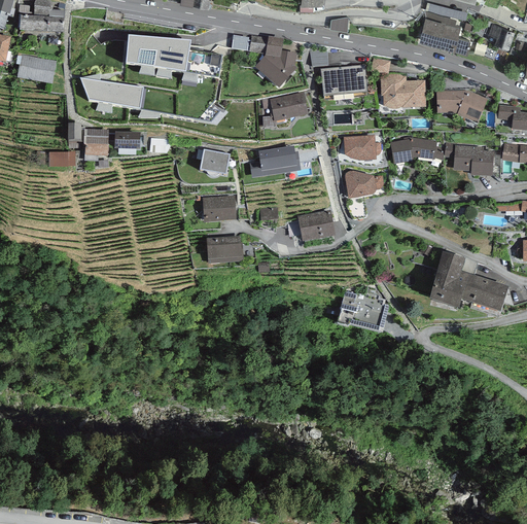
[(9,14),(12,0),(0,0),(0,27),(3,28),(7,13),(9,14)]
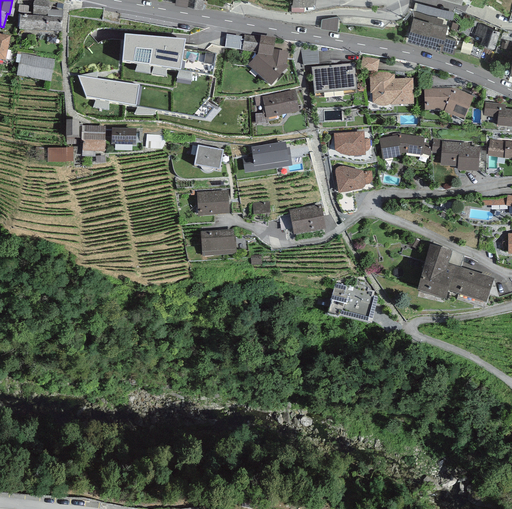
[(51,0),(34,0),(33,12),(62,14),(62,8),(51,8),(51,0)]
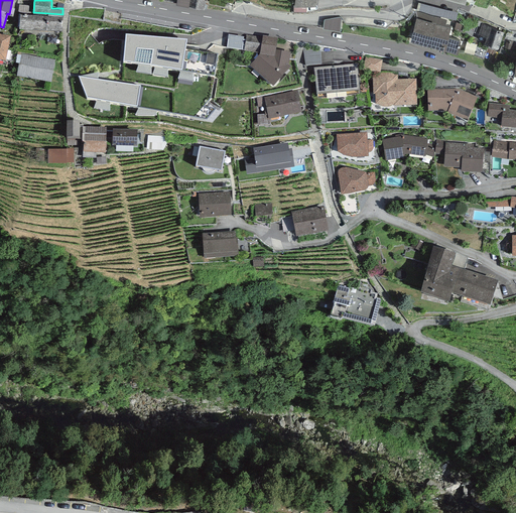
[(453,18),(417,9),(409,38),(444,47),(445,46),(458,50),(461,37),(448,34),(453,18)]
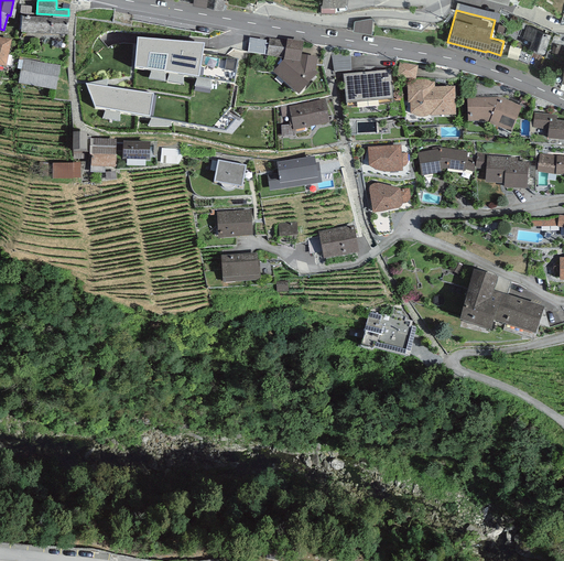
[(68,18),(22,14),(22,31),(67,33),(68,18)]
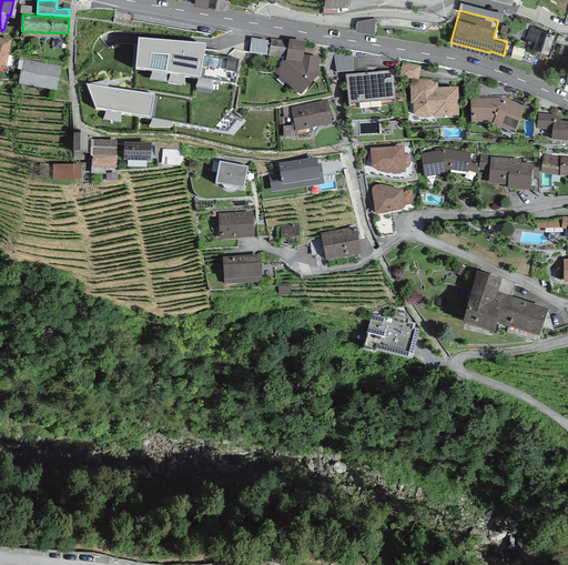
[(375,16),(357,19),(356,28),(374,30),(375,16)]
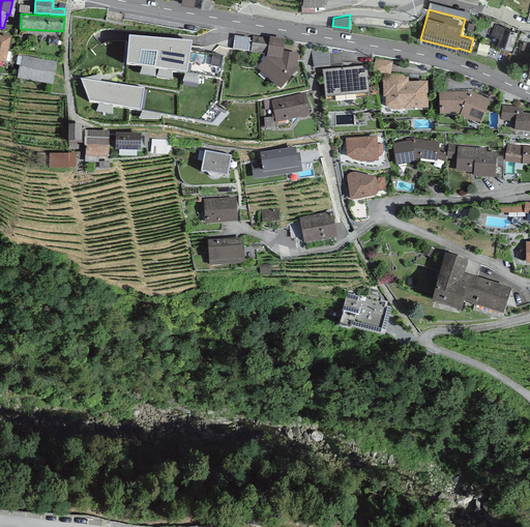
[(518,30),(495,22),(491,32),(499,35),(497,41),(511,48),(518,30)]
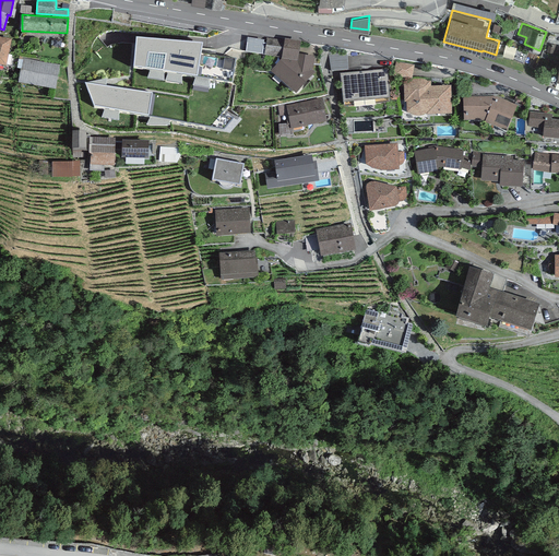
[(0,64),(6,66),(11,37),(0,35),(0,64)]
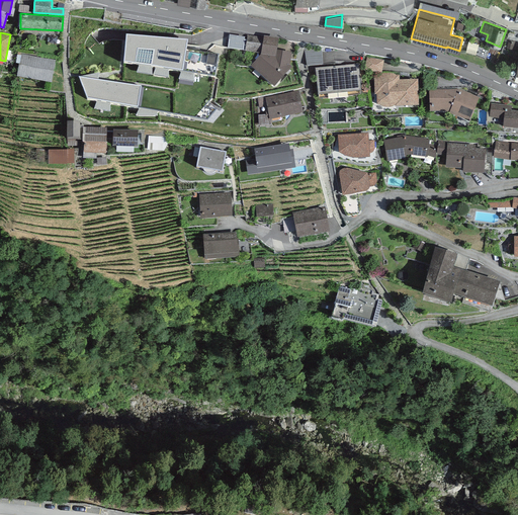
[(243,49),(244,35),(230,32),(228,46),(243,49)]
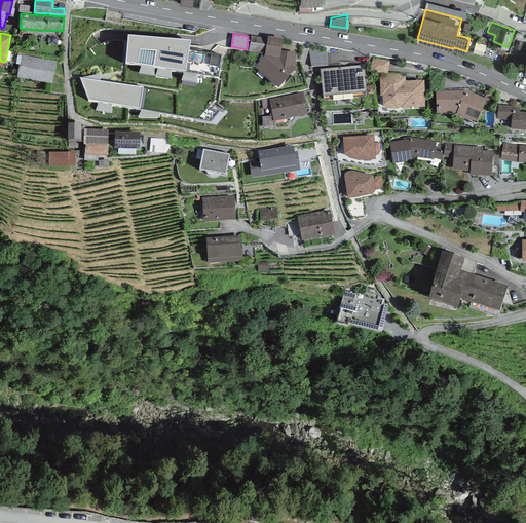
[(265,52),(268,36),(251,33),(248,49),(265,52)]
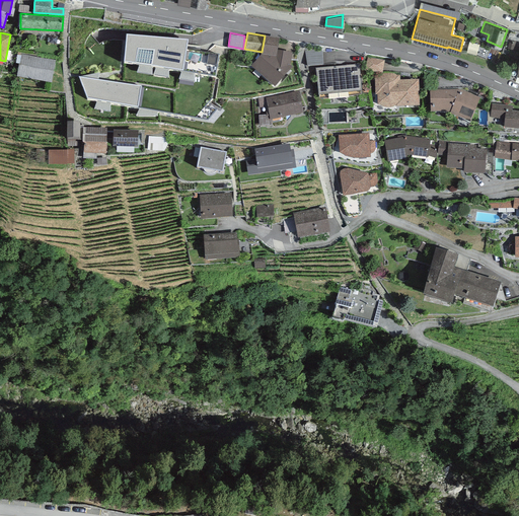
[(127,33),(124,63),(137,64),(134,73),(196,83),(197,74),(215,76),(218,55),(188,50),(189,39),(127,33)]
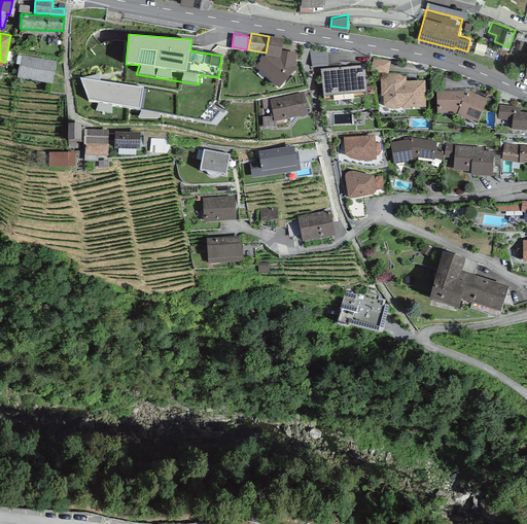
[(265,54),(254,66),(279,89),(296,68),(294,66),(296,51),(282,49),(284,37),(269,35),(269,36),(266,53),(265,54)]
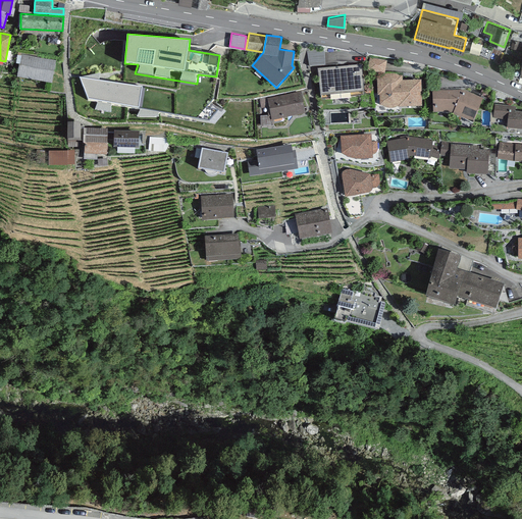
[(311,64),(327,63),(326,49),(310,50),(311,64)]
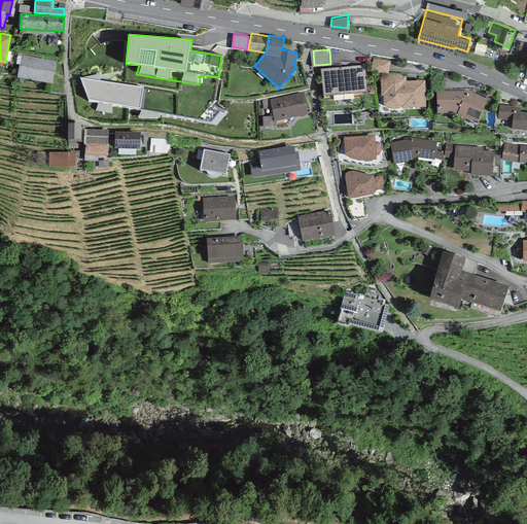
[(57,59),(22,53),(18,76),(53,82),(57,59)]
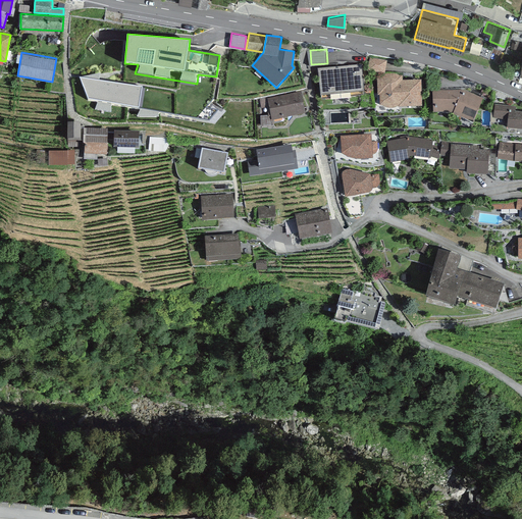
[(370,55),(367,69),(383,72),(386,58),(370,55)]
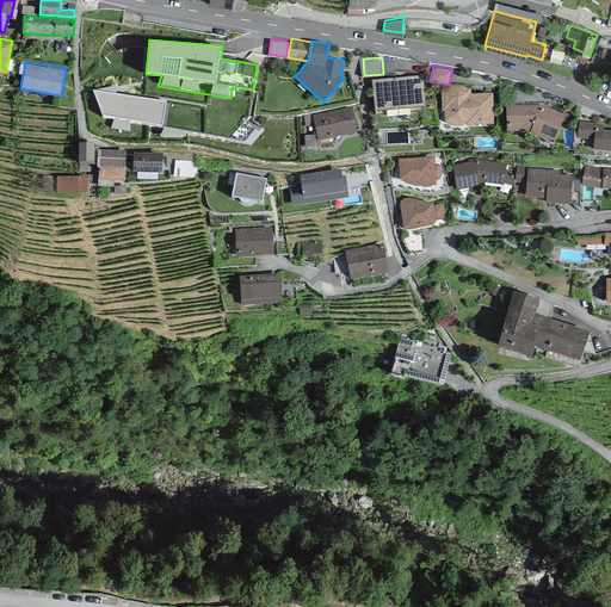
[(372,79),(376,115),(426,109),(421,73),(372,79)]
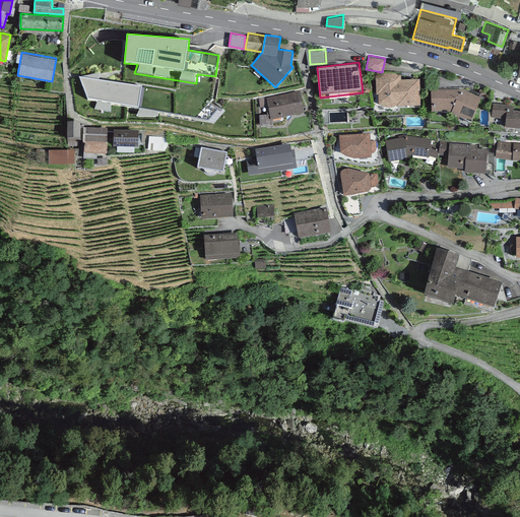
[(378,74),(375,74),(375,93),(378,93),(379,104),(381,104),(382,106),(386,107),(389,107),(391,107),(393,106),(395,105),(397,105),(397,106),(420,106),(419,78),(401,78),(400,74),(397,74),(396,73),(392,71),(389,70),(386,70),(382,72),(380,73),(378,74)]
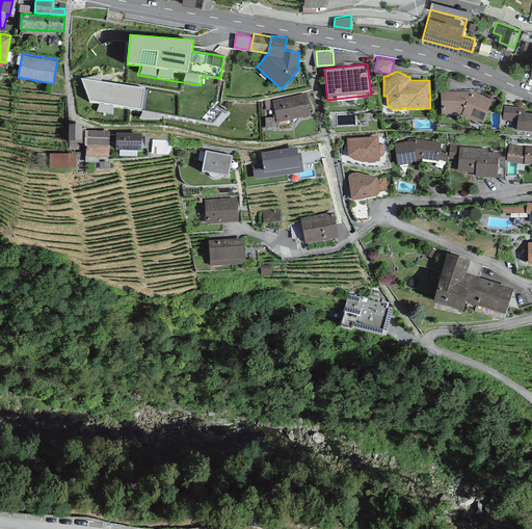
[(141,110),(145,87),(80,77),(90,101),(97,102),(94,111),(114,114),(114,105),(141,110)]
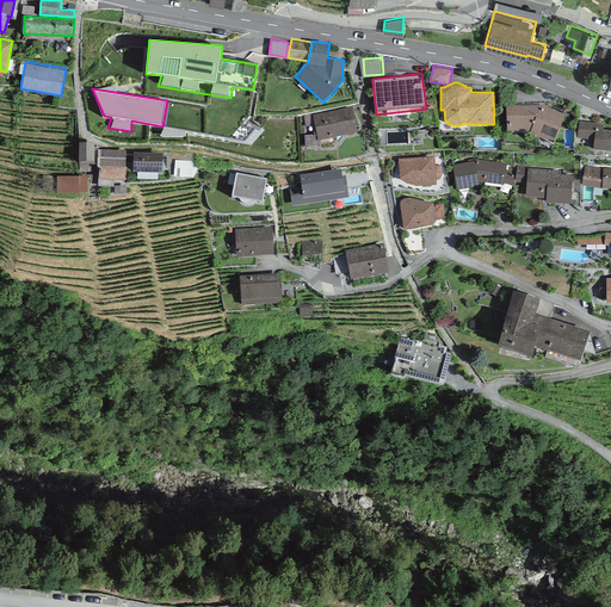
[(539,101),(506,104),(506,130),(530,130),(530,131),(553,141),(566,113),(539,101)]
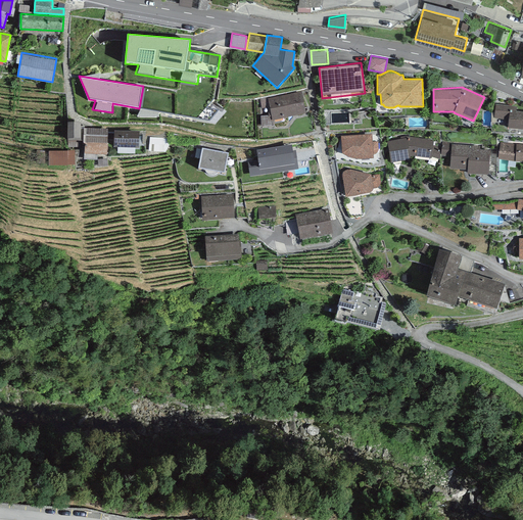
[(268,97),(273,119),(305,112),(301,90),(268,97)]
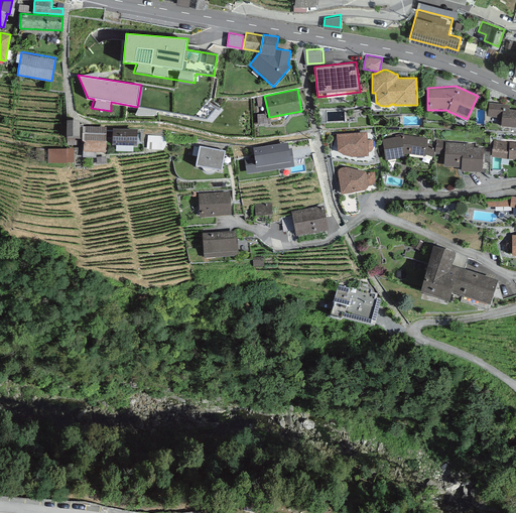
[(510,103),(489,101),(488,115),(501,116),(501,126),(514,127),(514,128),(515,128),(515,109),(510,109),(510,103)]
